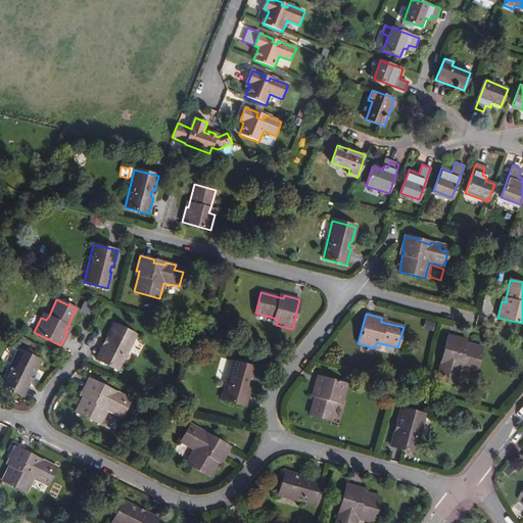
[(425,321),(423,329),(432,331),(434,323),(425,321)]
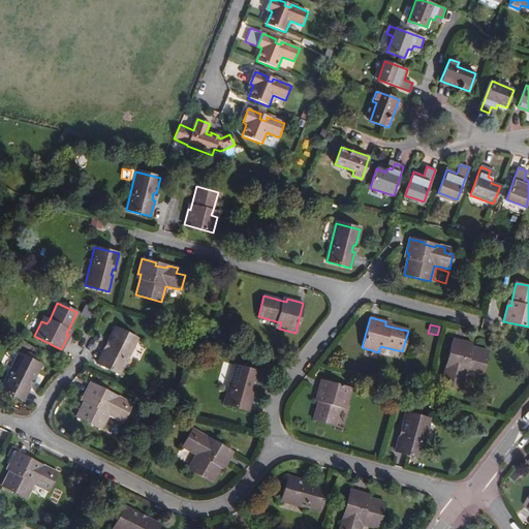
[(118,374),(136,338),(114,327),(105,343),(107,343),(105,349),(103,348),(96,363),(118,374)]
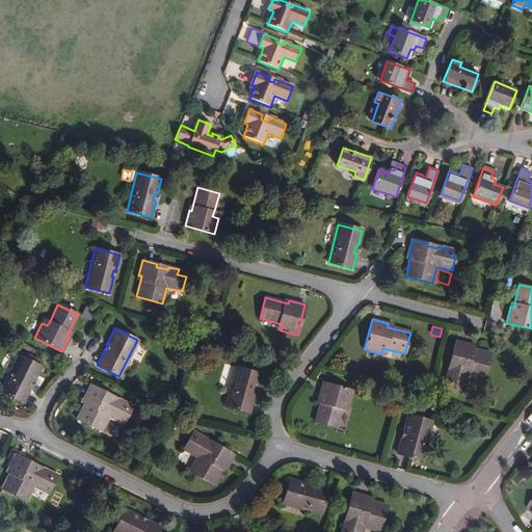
[(469,347),(470,344),(455,341),(452,355),(454,356),(451,368),(449,367),(446,377),(451,378),(449,388),(463,392),(468,375),(483,379),(489,353),(475,349),(469,347)]
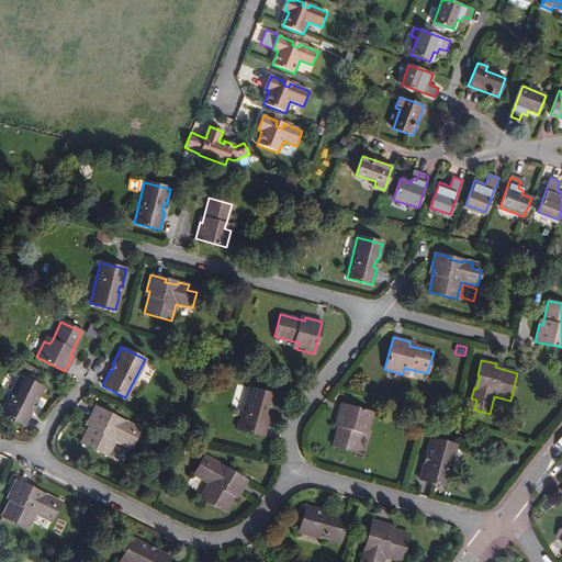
[(20,375),(0,366),(0,413),(1,414),(9,397),(7,397),(10,391),(12,392),(20,375)]
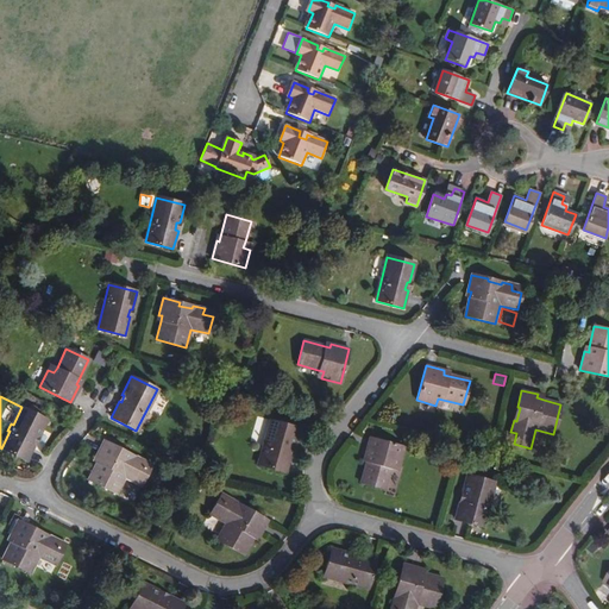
[(292,447),(297,428),(270,421),(257,465),(284,472),(289,454),(288,454),(289,447),(292,447)]
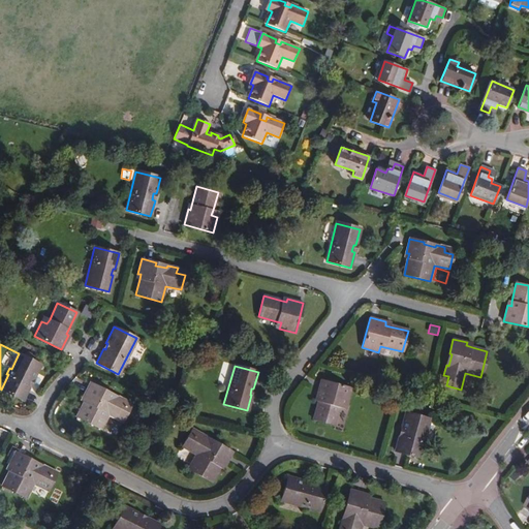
[(320,380),(316,397),(318,397),(317,402),(312,419),(333,425),(338,407),(340,403),(346,404),(349,389),(320,380)]
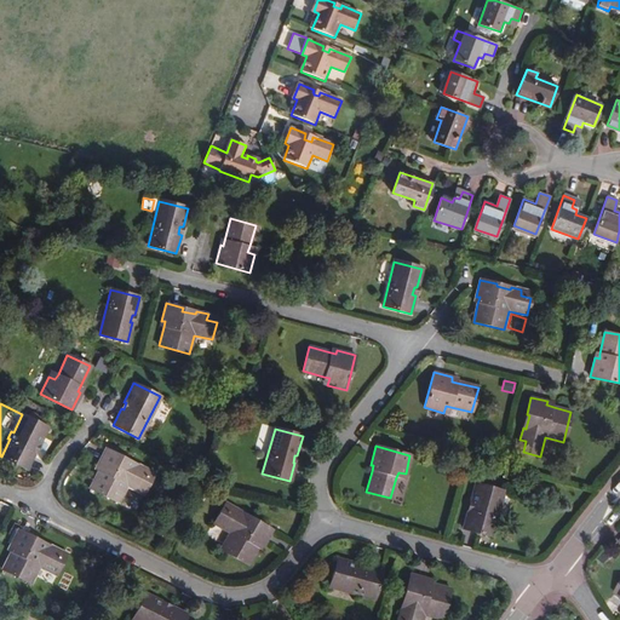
[(104,448),(97,464),(101,465),(97,471),(90,488),(118,501),(126,484),(144,493),(151,477),(142,474),(144,468),(133,461),(132,465),(119,458),(119,455),(104,448)]
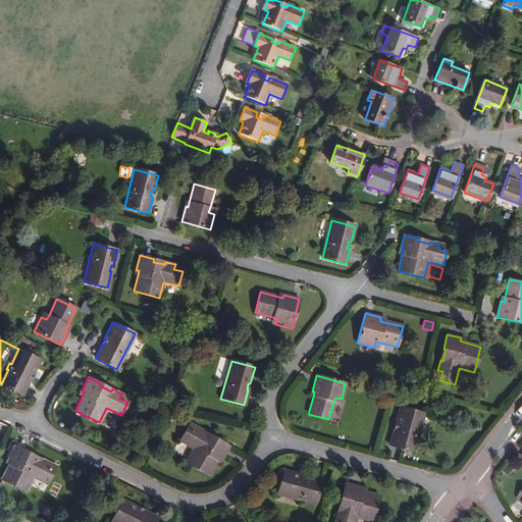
[(129,398),(121,394),(119,399),(127,402),(129,398)]
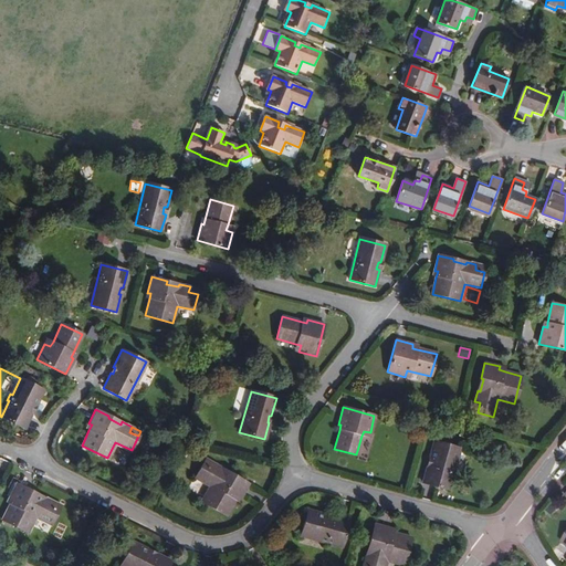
[(448,490),(459,449),(433,442),(429,460),(431,460),(429,467),(427,465),(422,482),(448,490)]
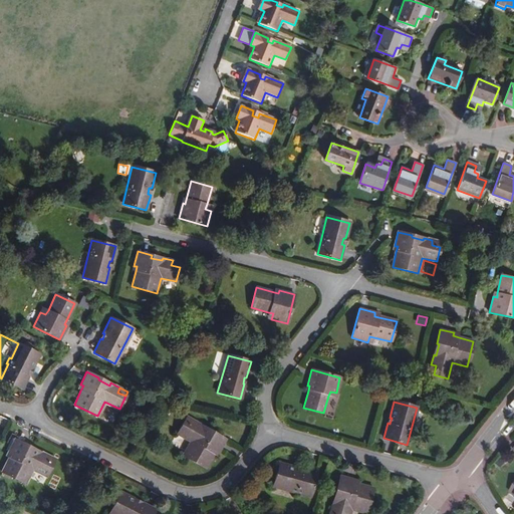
[(187,417),(184,422),(191,426),(193,421),(187,417)]
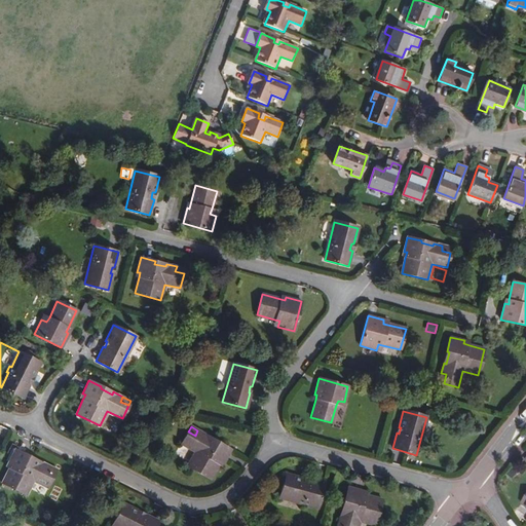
[(195,436),(188,431),(181,444),(194,452),(187,465),(210,479),(218,465),(221,460),(223,462),(230,450),(218,442),(216,444),(205,439),(207,436),(197,430),(195,436)]
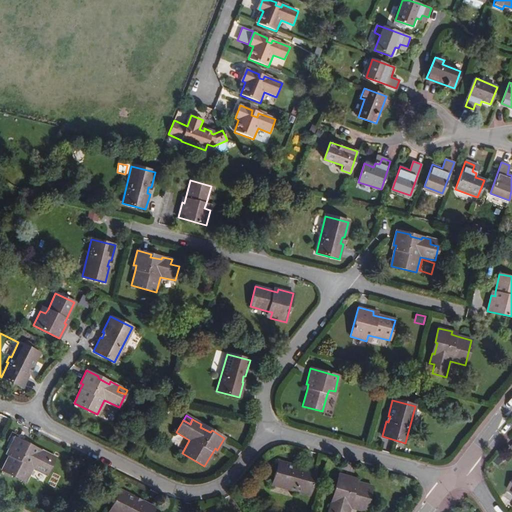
[(15,438),(8,451),(11,452),(9,457),(3,470),(26,481),(32,468),(47,475),(53,462),(45,458),(47,454),(39,450),(38,452),(27,447),(28,444),(15,438)]
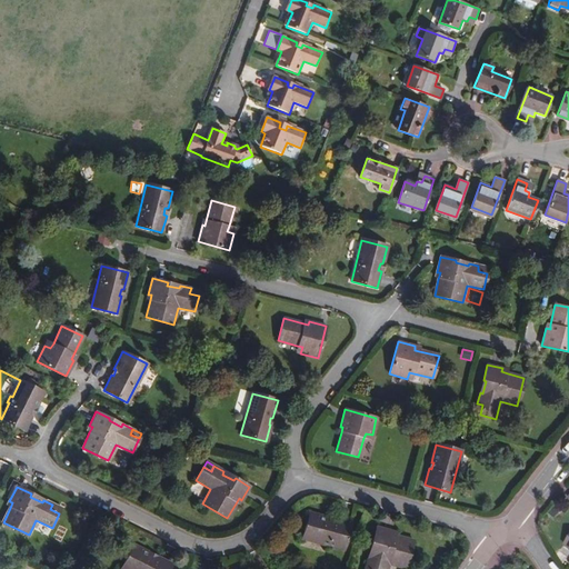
[(61,509),(52,505),(50,509),(59,513),(61,509)]
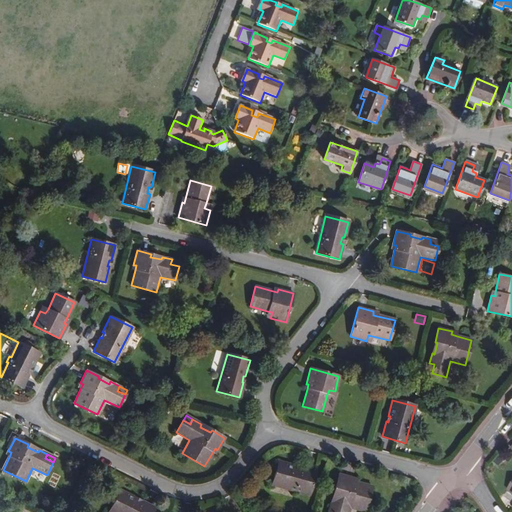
[(293,466),(277,461),(271,485),(308,495),(314,471),(299,468),(299,470),(293,468),(293,466)]
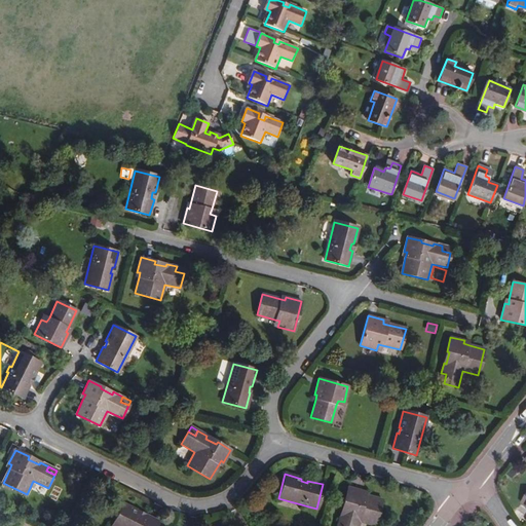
[(342,525),(341,525),(357,525),(359,522),(372,525),(373,525),(381,500),(365,496),(361,495),(362,491),(347,487),(343,501),(345,502),(342,515),(340,514),(337,523),(342,525)]
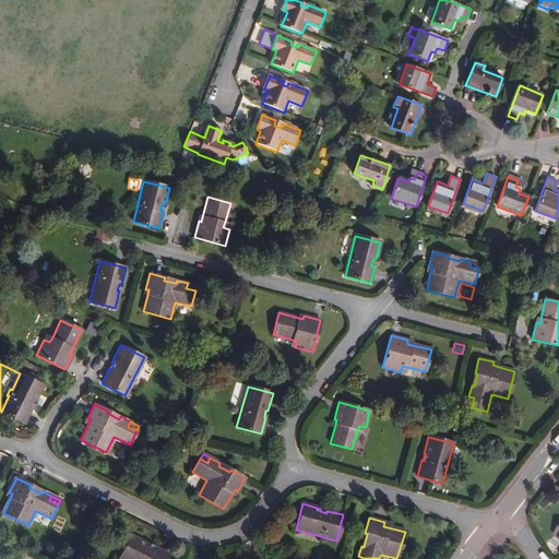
[(146,544),(131,536),(119,558),(165,558),(167,555),(153,547),(152,549),(146,547),(146,544)]
